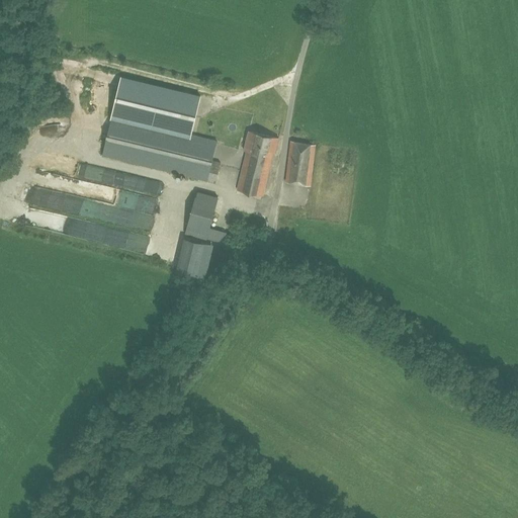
[(201,95),(121,76),(112,115),(191,135),(201,95)]
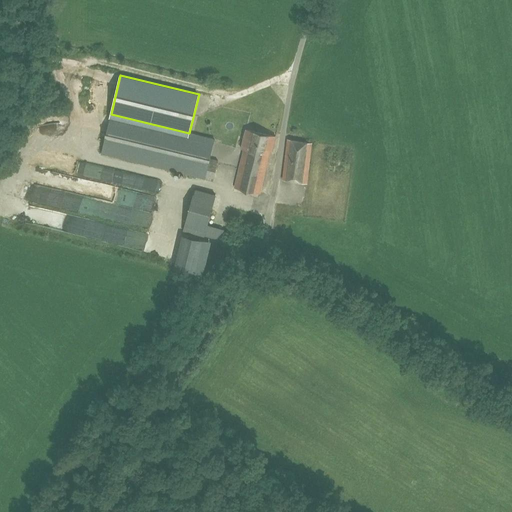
[(102,153),(205,178),(213,180),(218,159),(211,157),(215,139),(189,133),(111,114),(102,153)]
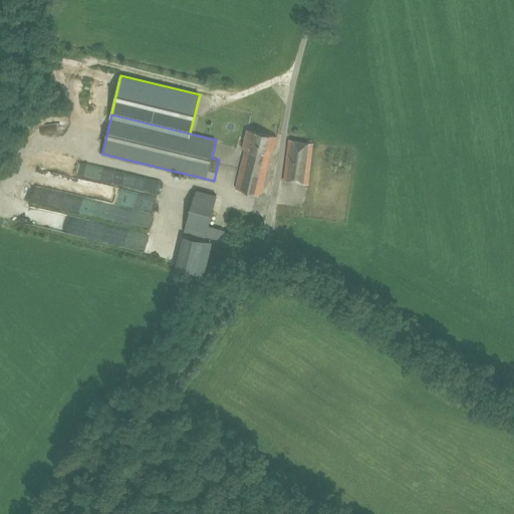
[(274,151),(277,137),(248,130),(243,150),(245,150),(236,188),(261,194),(272,151),(274,151)]
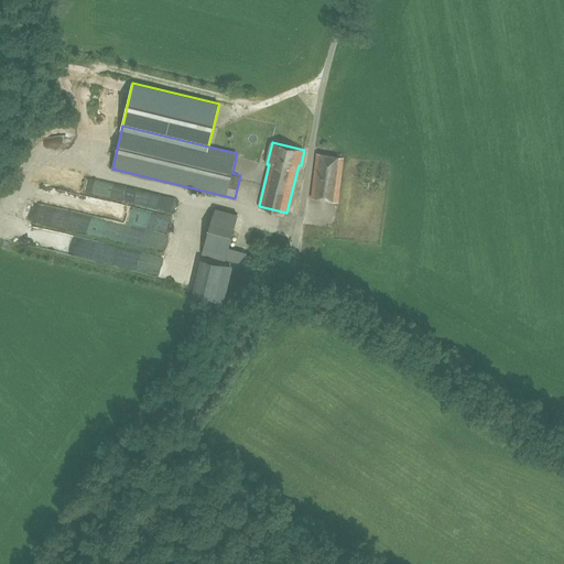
[(338,201),(344,156),(317,153),(312,197),(338,201)]
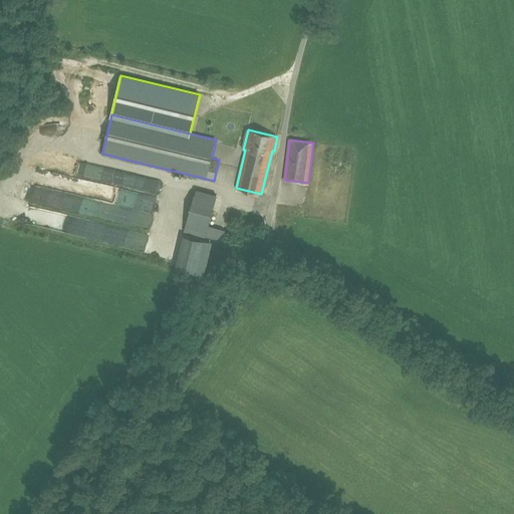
[(119,193),(120,190),(101,185),(98,197),(123,204),(125,194),(119,193)]
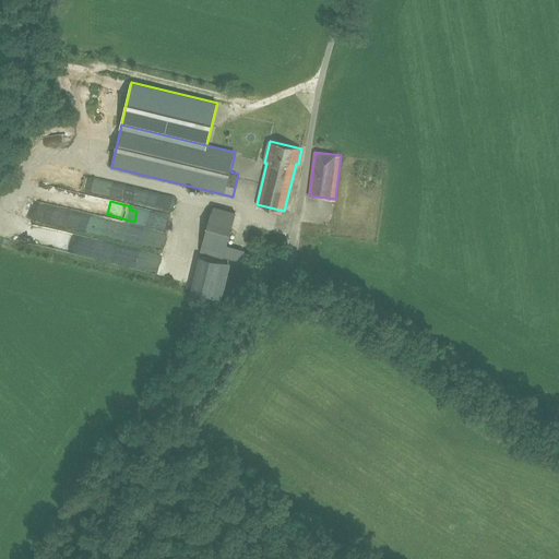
[(40,205),(35,217),(49,224),(55,212),(40,205)]
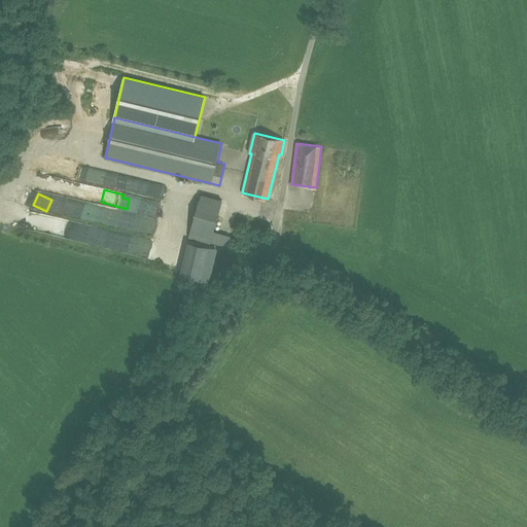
[(214,231),(222,200),(202,195),(189,236),(211,242),(210,243),(229,247),(232,236),(214,231)]
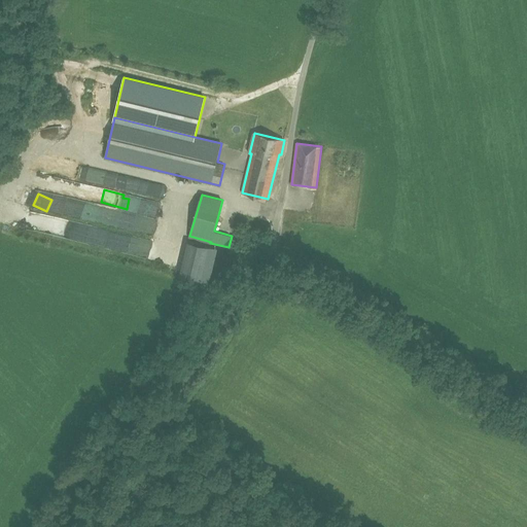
[(155,257),(157,240),(109,234),(107,250),(155,257)]
